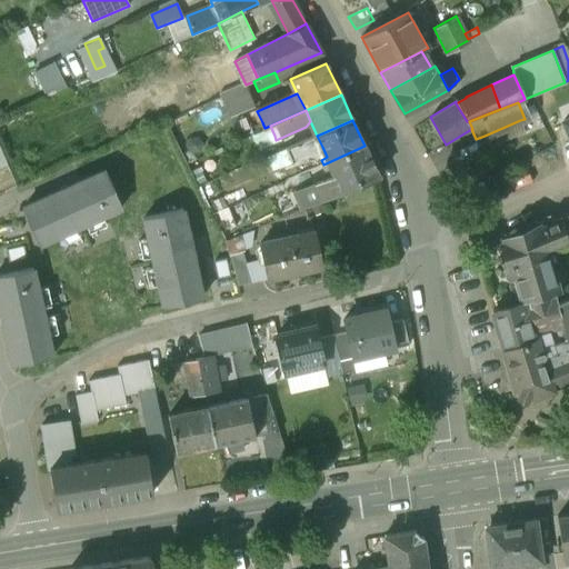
[(520,120),(485,136),(489,148),(525,132),(520,120)]
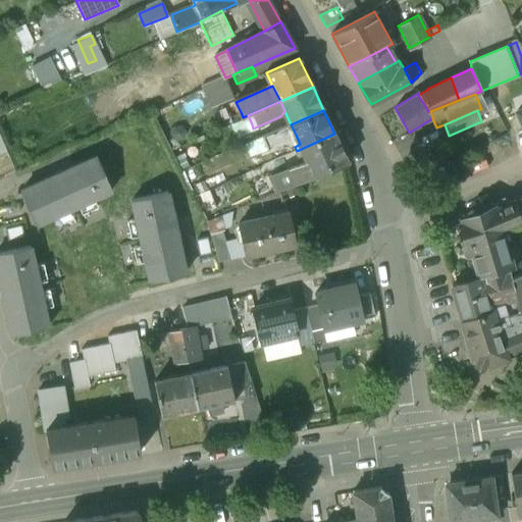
[(241,112),(229,116),(231,122),(237,120),(243,117),(241,112)]
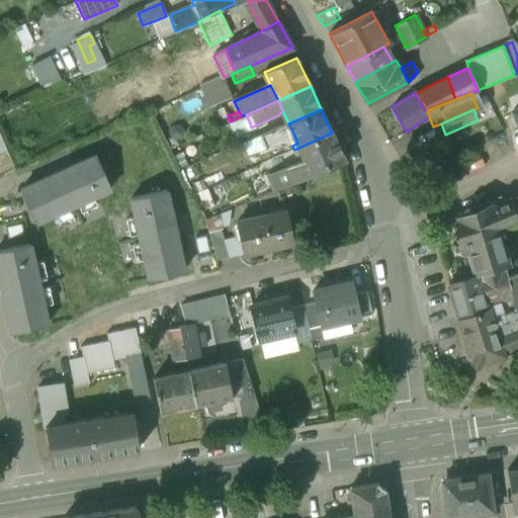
[(241,116),(235,119),(239,128),(250,123),(246,114),(241,116)]
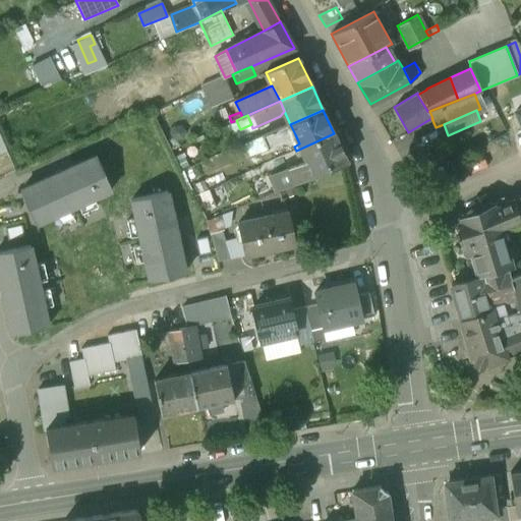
[(290,124),(257,138),(262,148),(264,152),(291,138),(295,134),(290,124)]
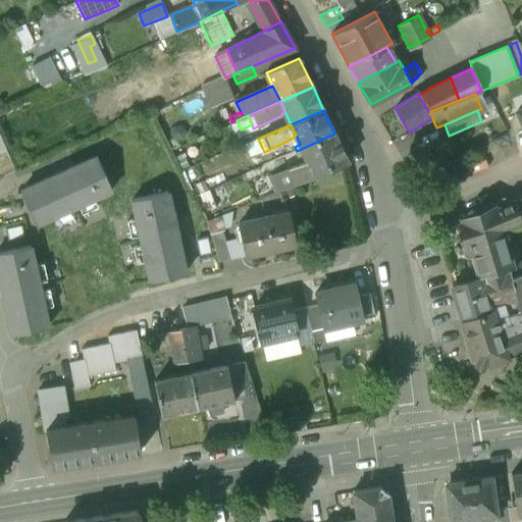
[(334,134),(297,151),(299,155),(304,152),(308,161),(294,168),(299,183),(348,161),(334,134)]
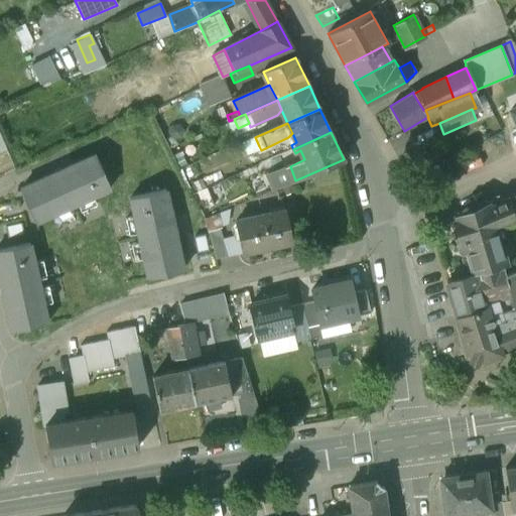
[(255,137),(245,142),(248,150),(259,146),(255,137)]
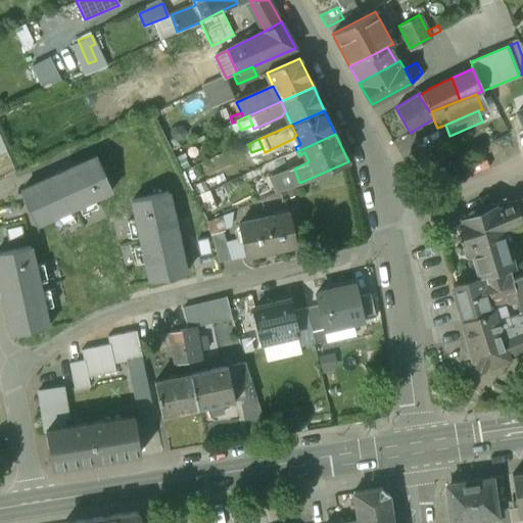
[(95,158),(21,192),(37,225),(110,191),(95,158)]
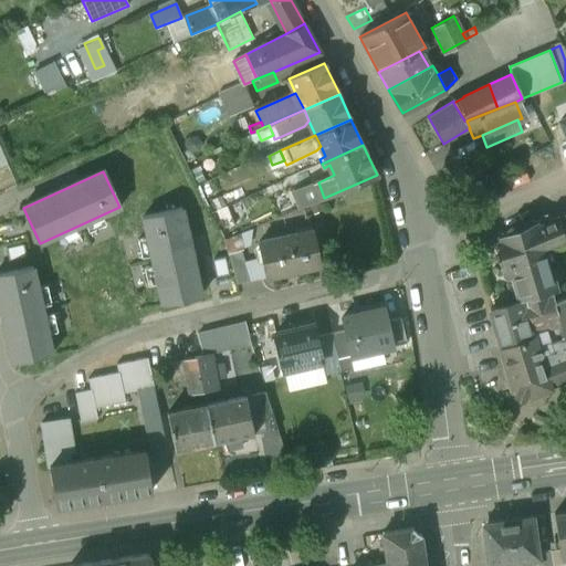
[(318,182),(295,191),(302,207),(324,198),(318,182)]
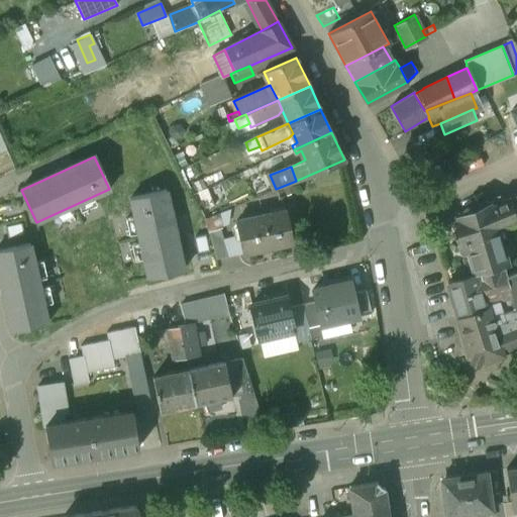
[(166,193),(130,200),(147,278),(182,271),(166,193)]
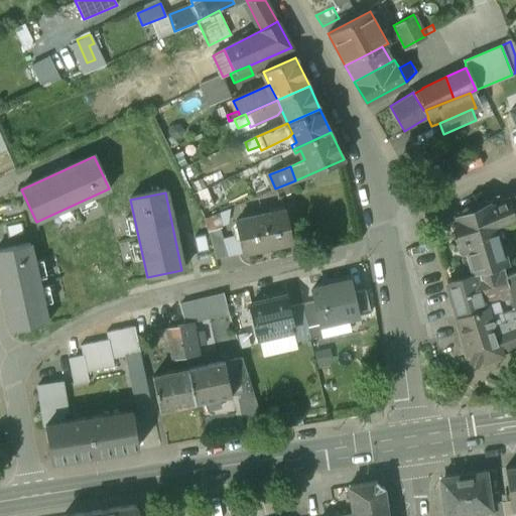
[(490,206),(460,218),(457,223),(462,243),(459,243),(457,248),(458,253),(462,255),(465,254),(472,275),(502,267),(508,265),(497,227),(515,218),(508,199),(490,206)]
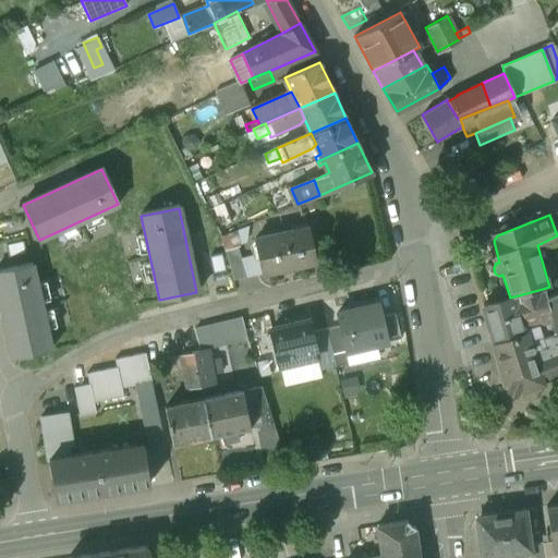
[(308,229),(255,241),(263,275),(316,263),(308,229)]
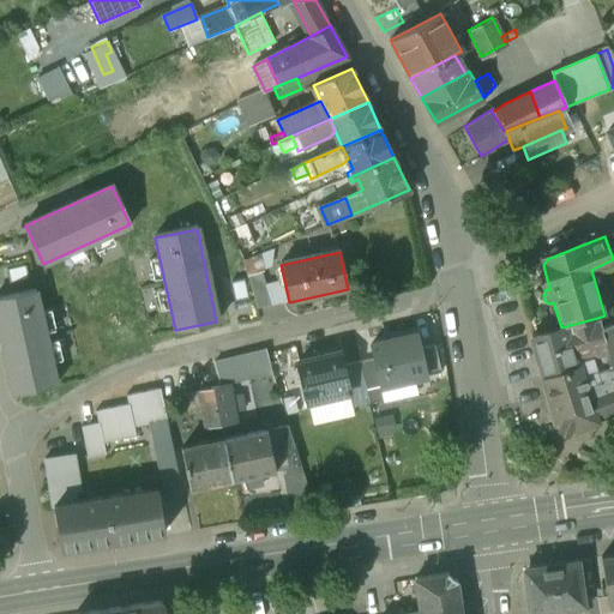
[(263,275),(248,278),(257,309),(271,306),(263,275)]
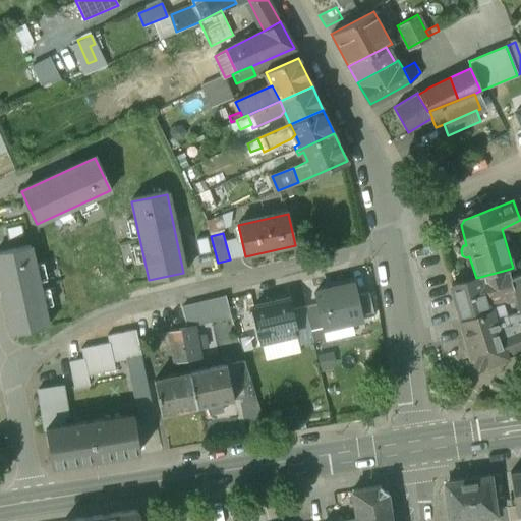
[(30,247),(0,252),(0,277),(12,334),(47,327),(30,247)]
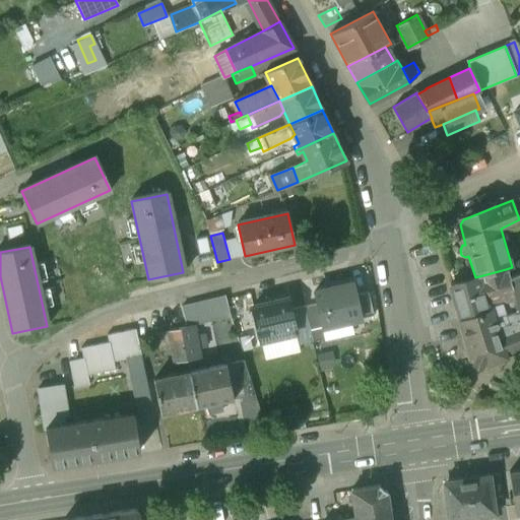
[(506,269),(475,277),(485,308),(514,301),(509,280),(506,269)]
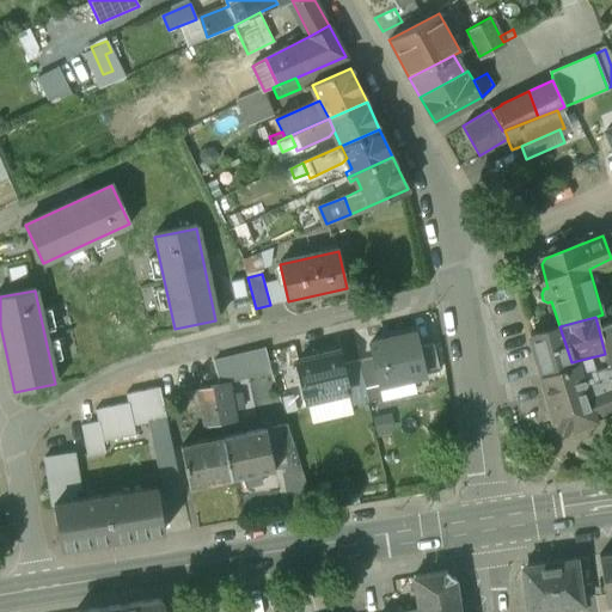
[(611,325),(599,330),(610,368),(611,378),(611,386),(606,389),(606,391),(586,398),(593,420),(611,411),(611,325)]
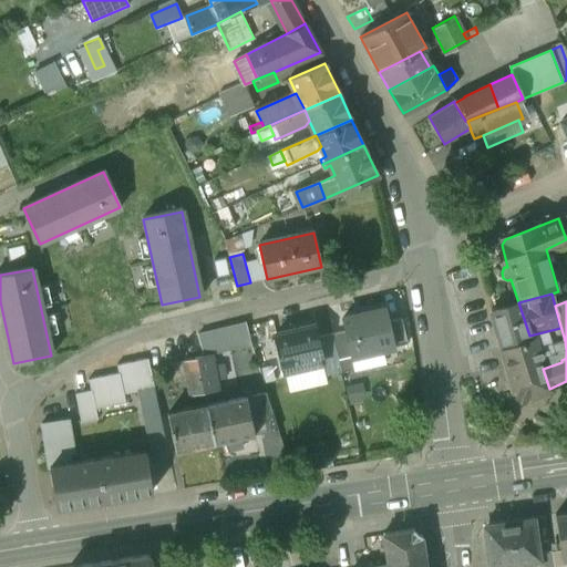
[(518,302),(492,310),(503,350),(532,341),(529,336),(518,302)]
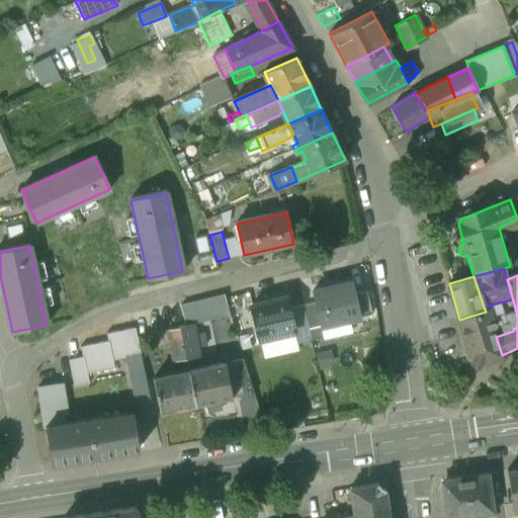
[(321,327),(360,318),(355,294),(352,282),(313,291),(316,304),(321,327)]
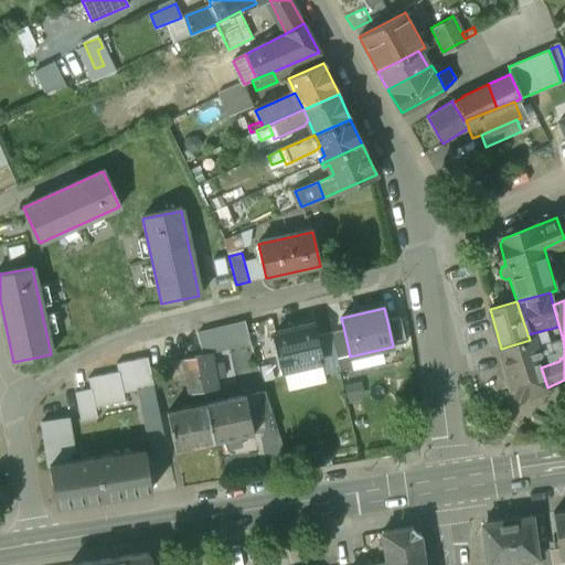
[(400,318),(387,321),(393,347),(406,343),(400,318)]
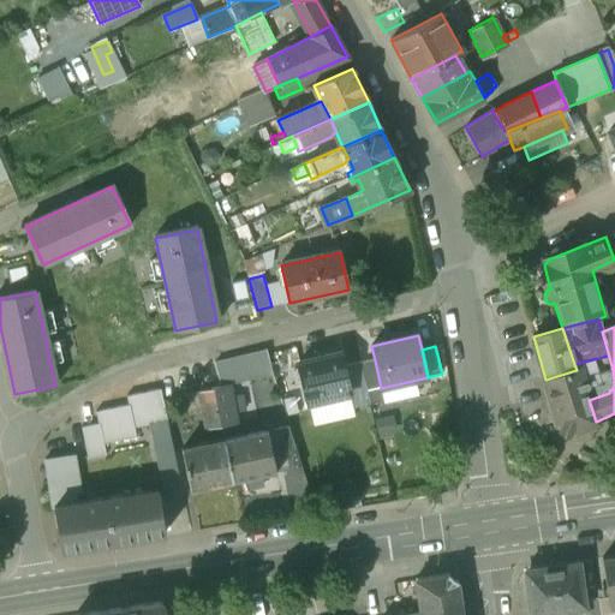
[(267,351),(214,363),(220,388),(228,386),(272,376),(267,351)]
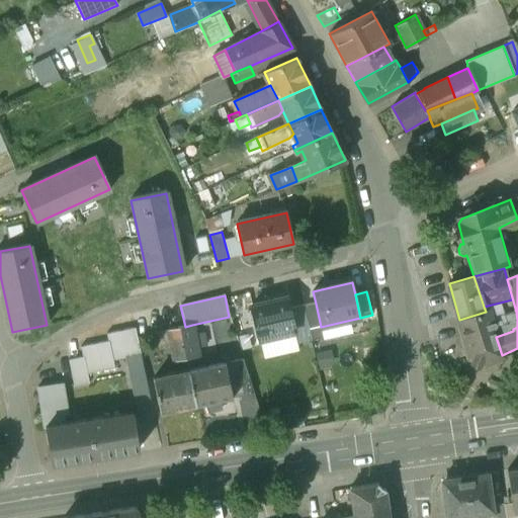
[(286,298),(251,307),(260,341),(294,332),(288,310),(286,298)]
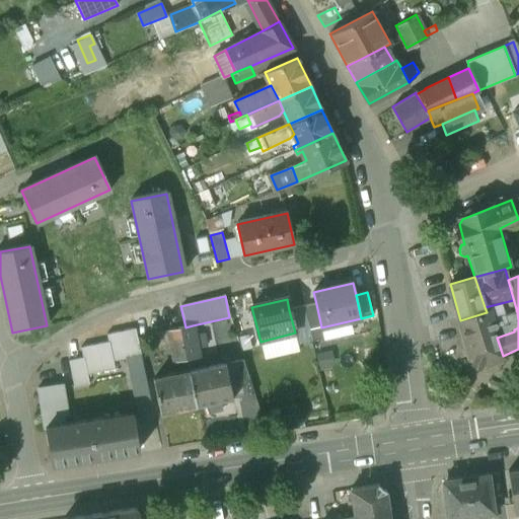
[(513,300),(485,307),(487,312),(490,321),(517,312),(513,300)]
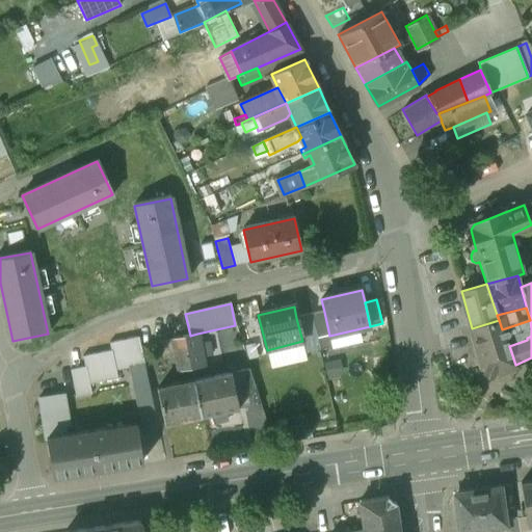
[(333,348),(329,336),(324,312),(312,314),(320,351),(333,348)]
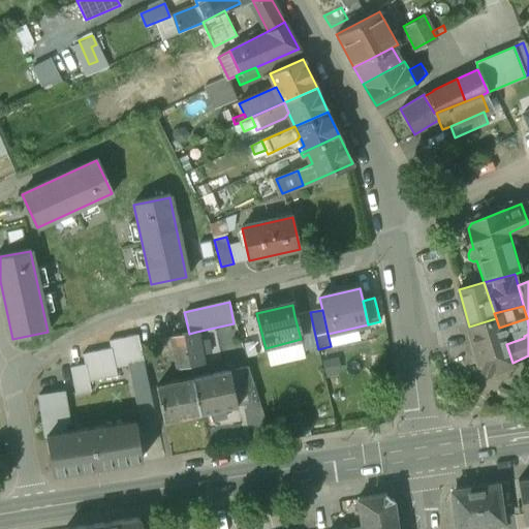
[(308,313),(294,316),(301,339),(304,351),(317,348),(308,313)]
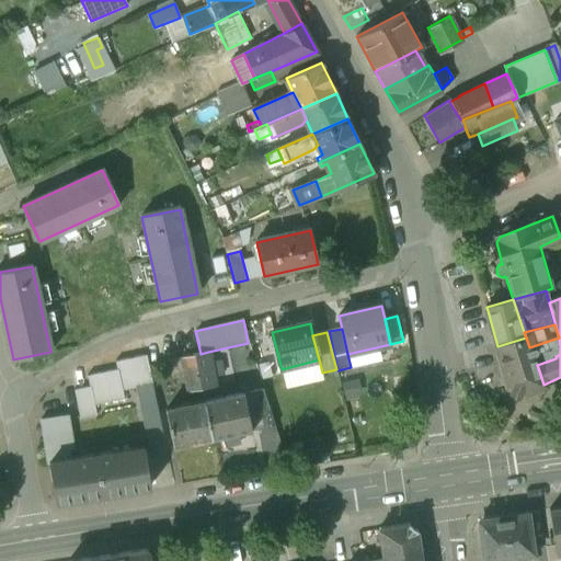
[(526,338),(497,346),(513,397),(544,385),(537,365),(556,358),(556,356),(560,354),(560,346),(559,338),(529,347),(526,338)]
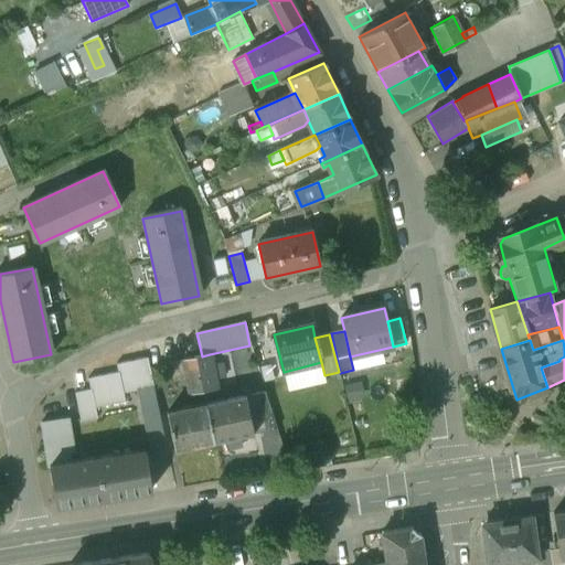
[(202,356),(196,358),(204,391),(217,388),(210,354),(202,356)]
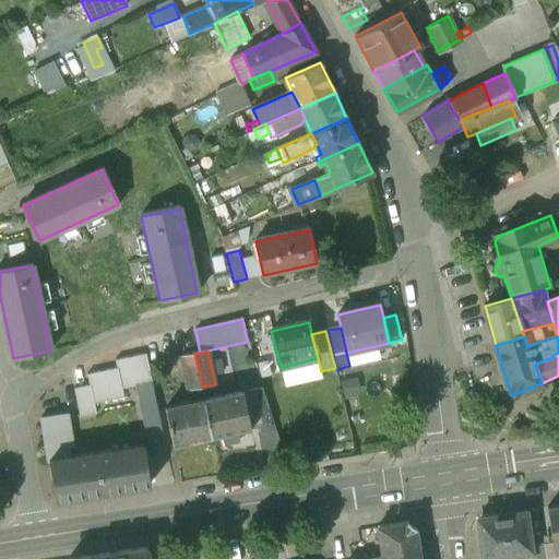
[(145,352),(114,359),(116,367),(120,388),(134,385),(152,382),(151,378),(147,364),(145,352)]
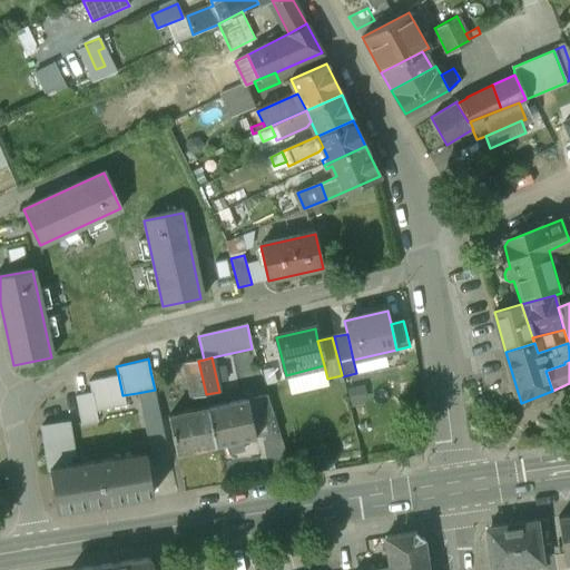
[(198,361),(185,363),(187,373),(193,397),(206,394),(198,361)]
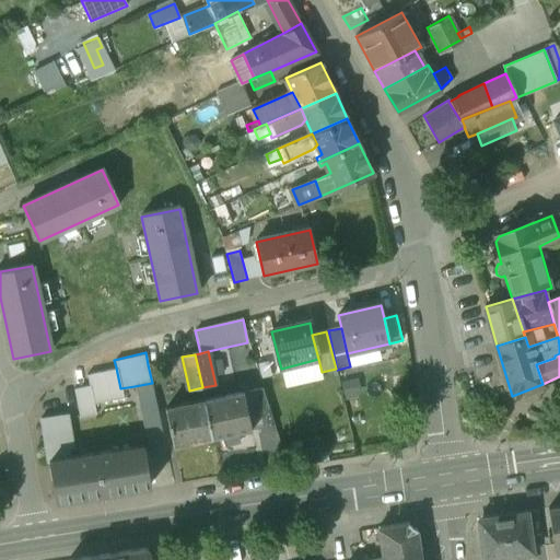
[(182,357),(148,364),(151,378),(163,375),(172,370),(184,366),(182,357)]
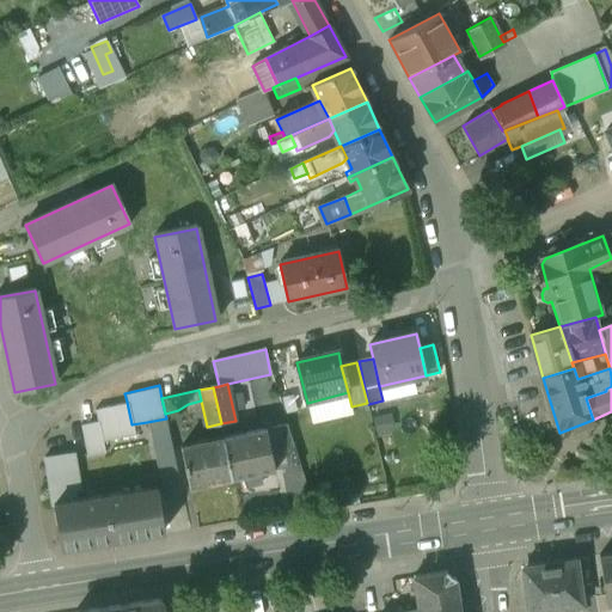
[(127,402),(97,408),(99,421),(103,440),(134,434),(132,424),(127,402)]
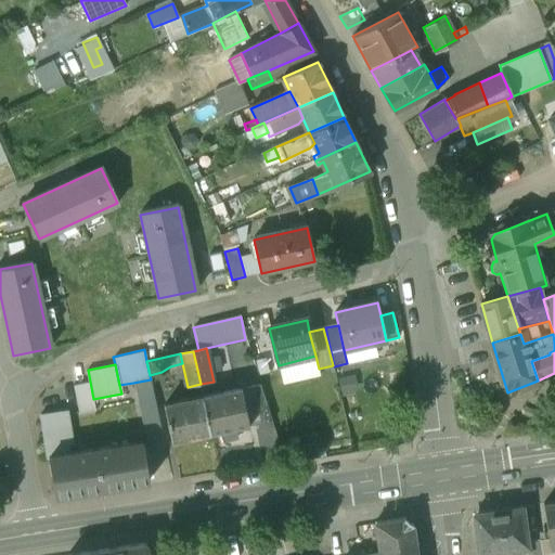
[(151,379),(133,383),(140,412),(157,409),(151,379)]
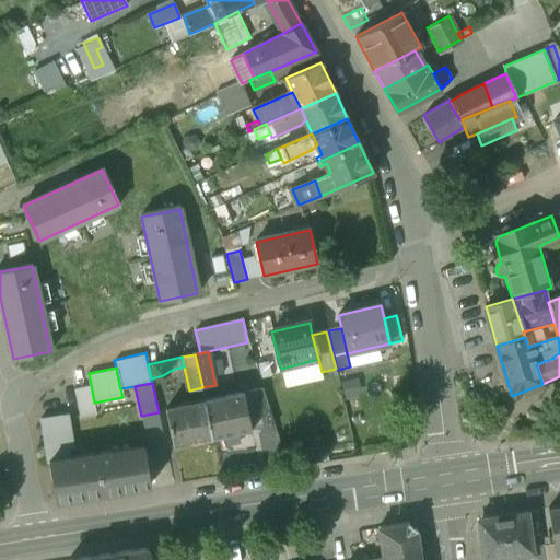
[(94,403),(91,385),(73,388),(79,417),(95,413),(94,403)]
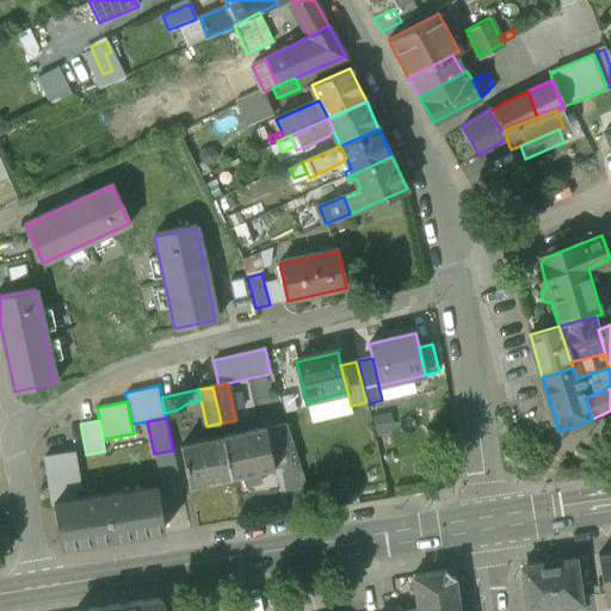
[(273,467),(266,429),(223,437),(232,476),(273,467)]
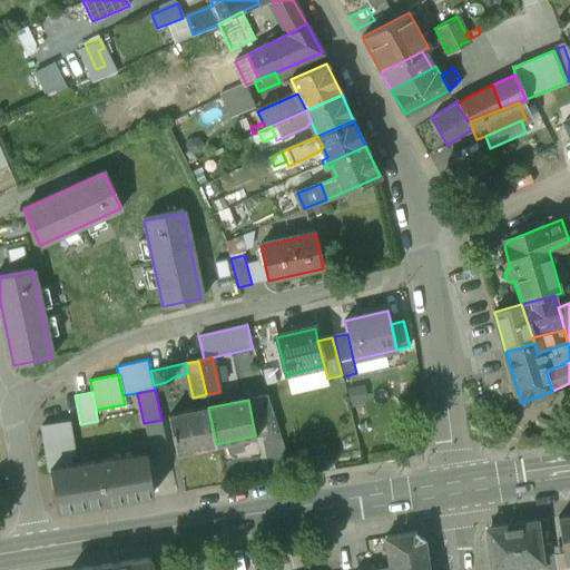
[(208,408),(169,416),(177,452),(216,444),(208,408)]
